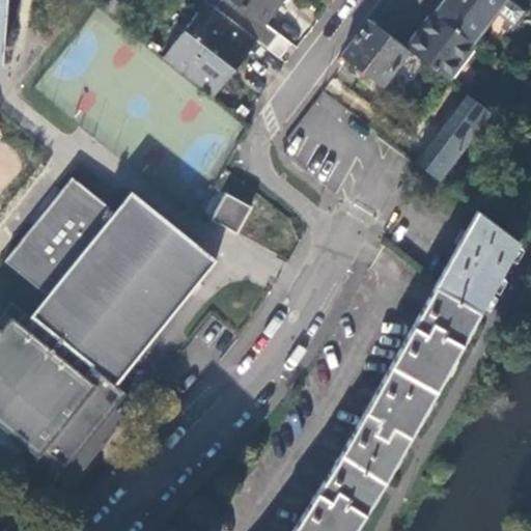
[(224,0),(216,11),(258,45),(268,52),(281,61),(292,47),(264,24),(282,0),(224,0)]
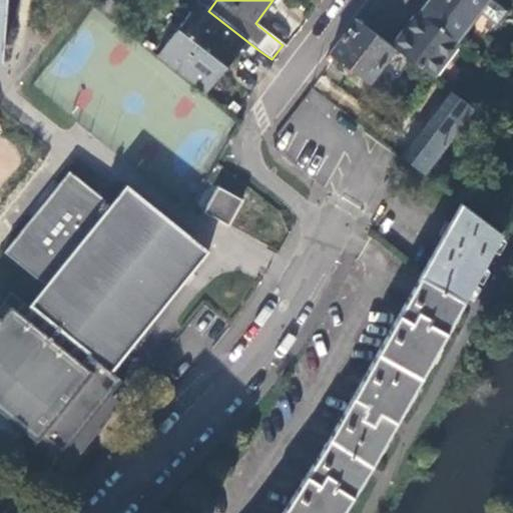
[(428,0),(420,12),(461,43),(484,14),(494,0),(428,0)]
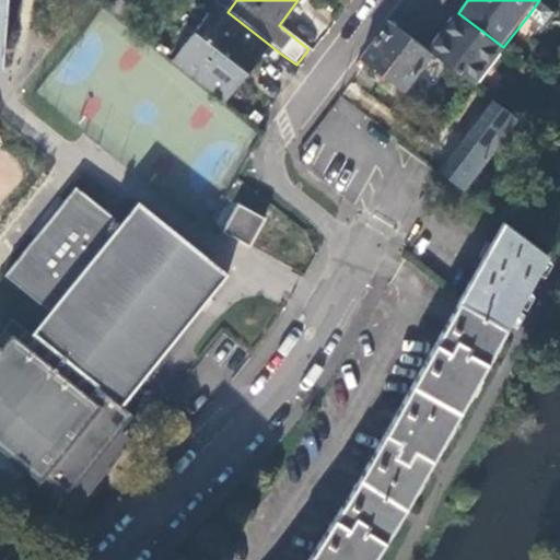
[(545,28),(558,11),(543,0),(539,0),(528,15),(545,28)]
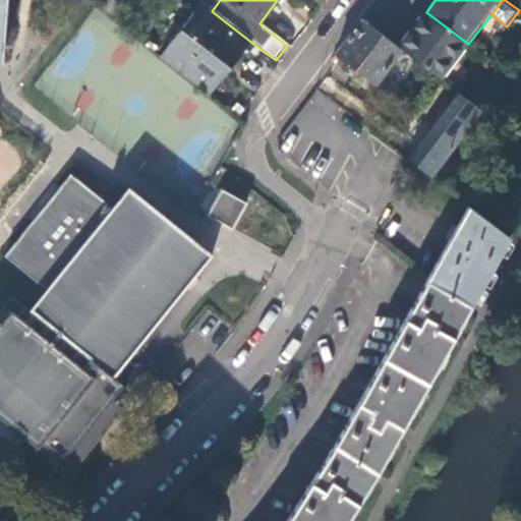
[(204,5),(162,60),(211,99),(253,44),(212,11),(204,5)]
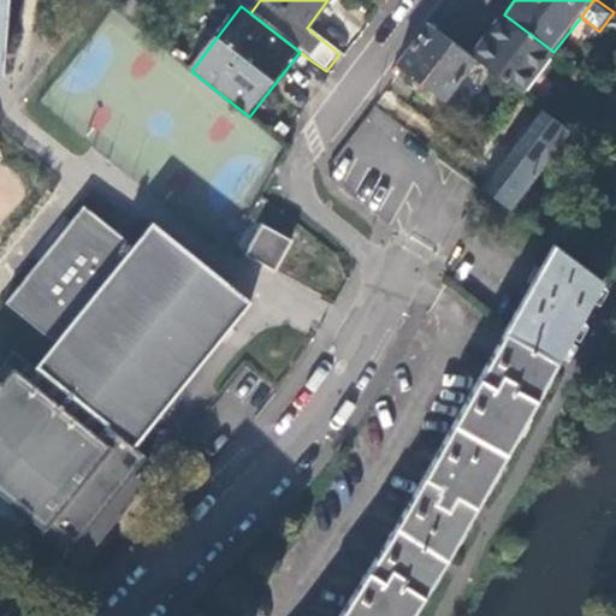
[(474,60),(521,95),(554,52),(504,15),(472,58),(474,60)]
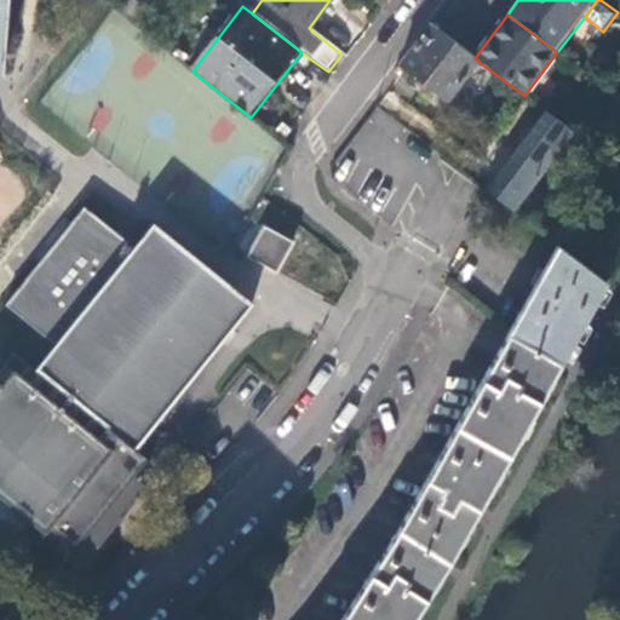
[(447,102),(477,61),(475,58),(435,28),(431,26),(399,67),(413,78),(408,85),(420,95),(426,87),(447,102)]
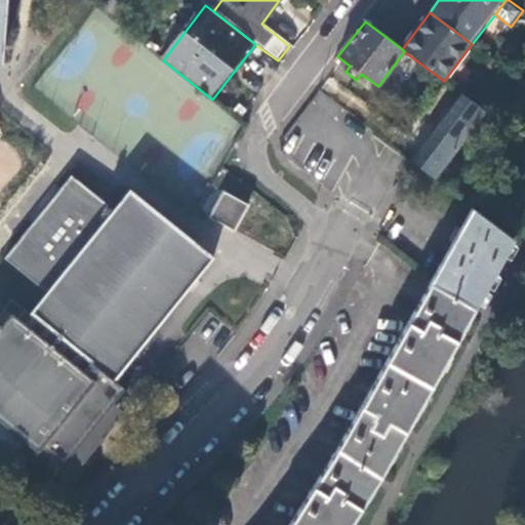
[(490,107),(463,88),(409,162),(437,179),(490,107)]
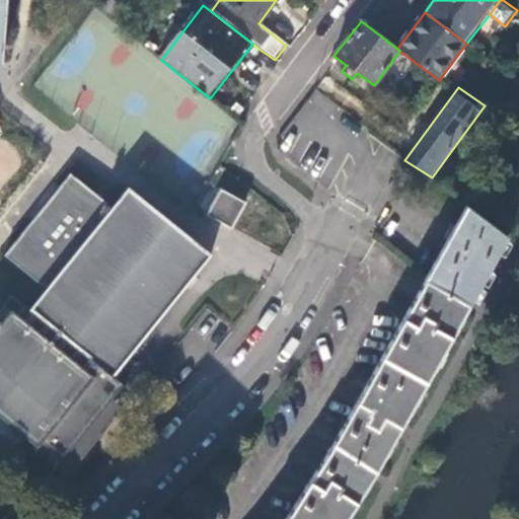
[(42,443),(63,460),(124,385),(113,376),(211,254),(128,189),(112,208),(70,174),(5,256),(47,290),(30,311),(11,295),(0,308),(0,441),(22,461),(34,445),(38,447),(42,443)]
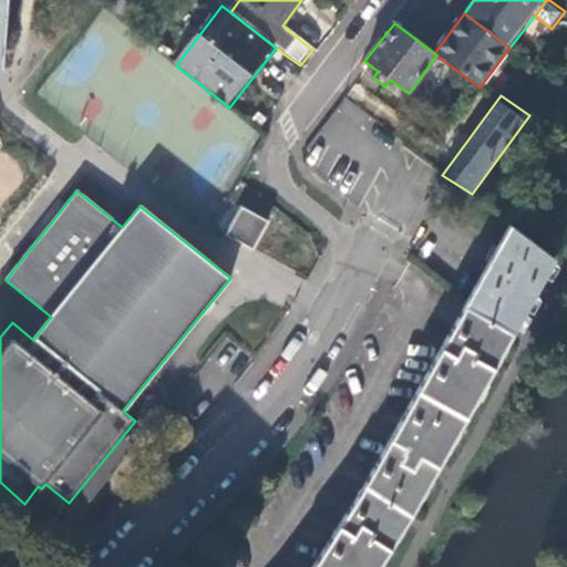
[(254,250),(254,249),(268,222),(240,207),(226,236),(254,250)]
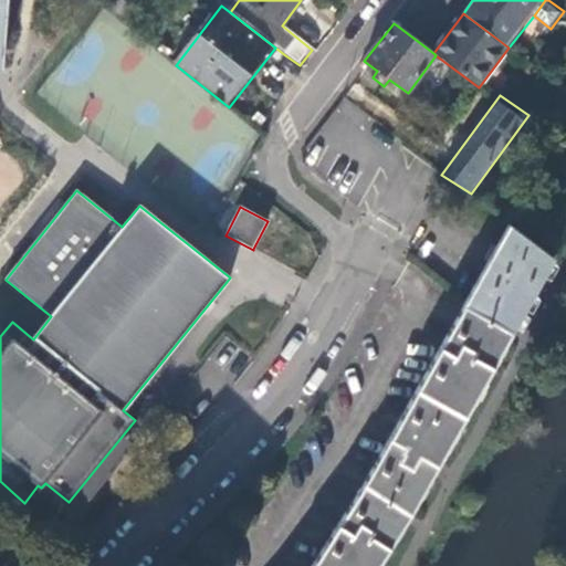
[(522,317),(554,259),(511,227),(499,247),(494,244),(485,259),(490,261),(464,303),(513,331),(522,317)]
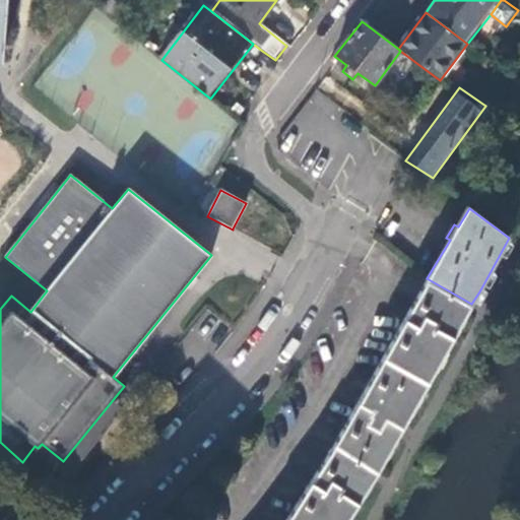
[(456,331),(471,304),(427,278),(338,439),(294,509),(285,519),(346,519),(380,467),(456,331)]
